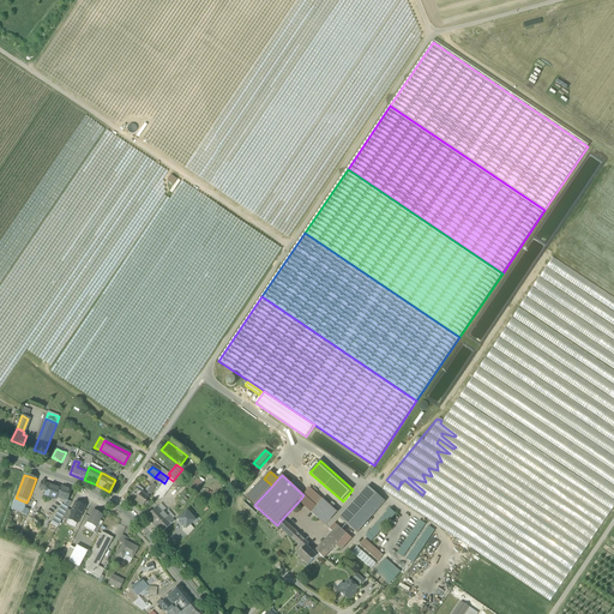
[(160,489),(154,498),(151,500),(155,503),(158,500),(158,501),(174,482),(173,481),(168,477),(164,483),(160,489)]
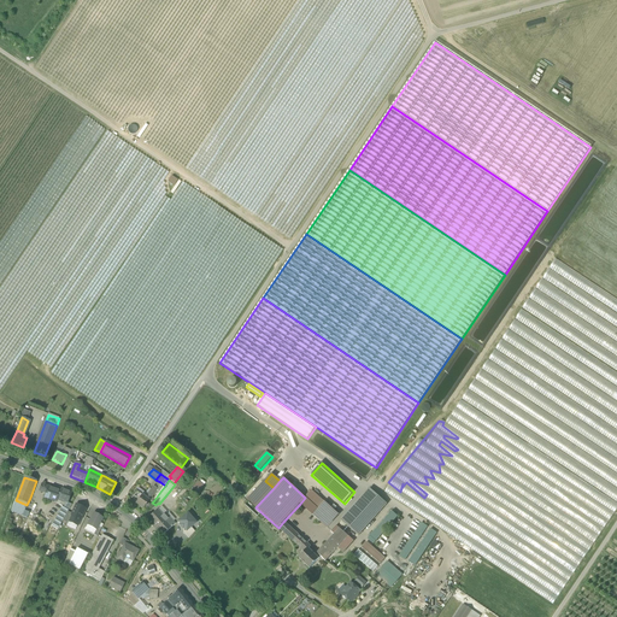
[(198,481),(189,492),(195,497),(204,486),(198,481)]
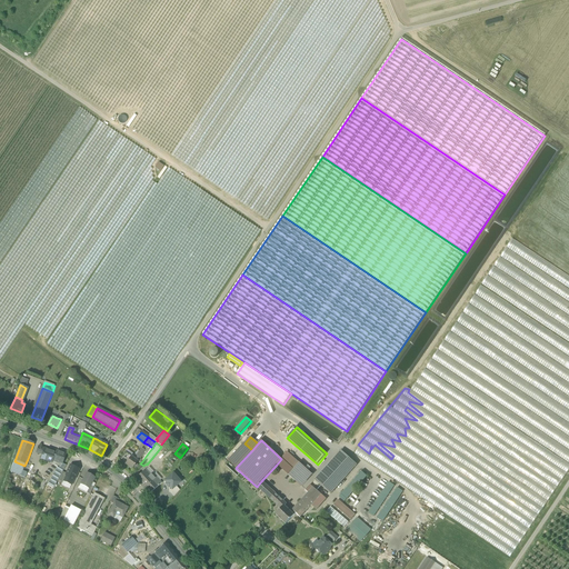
[(228,461),(236,468),(252,450),(245,443),(228,461)]
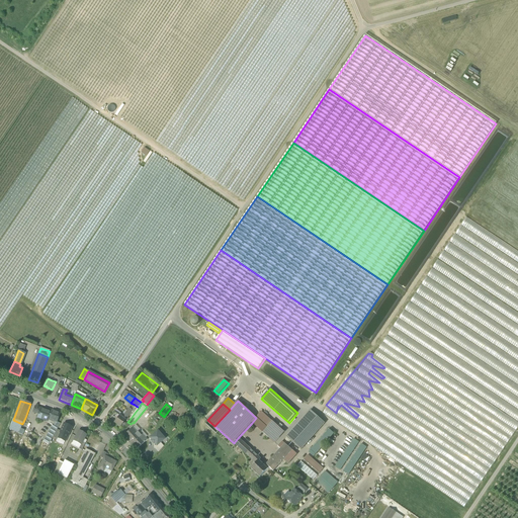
[(48,422),(48,420),(51,413),(34,407),(33,413),(38,415),(37,417),(41,419),(41,420),(42,421),(45,422),(46,422),(48,422)]
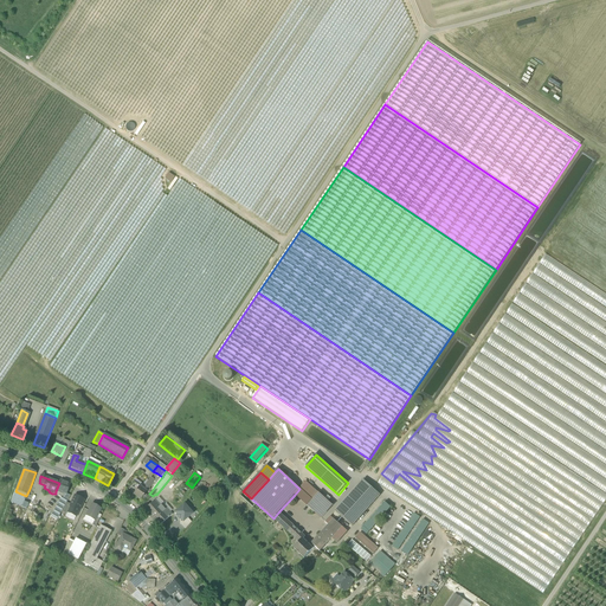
[(142,489),(146,491),(154,481),(154,479),(150,478),(148,481),(142,489)]
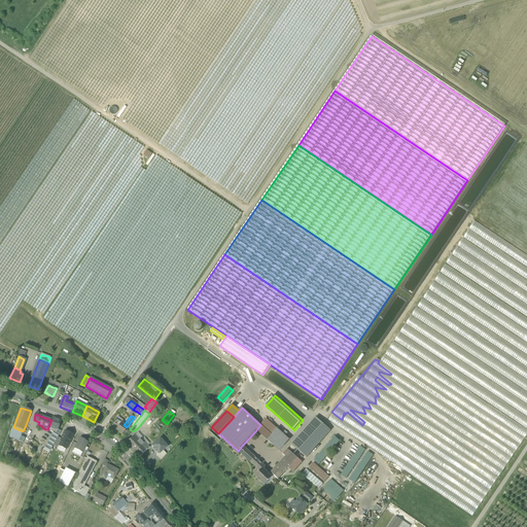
[(117,417),(115,419),(120,423),(124,425),(129,418),(128,417),(125,421),(117,417)]
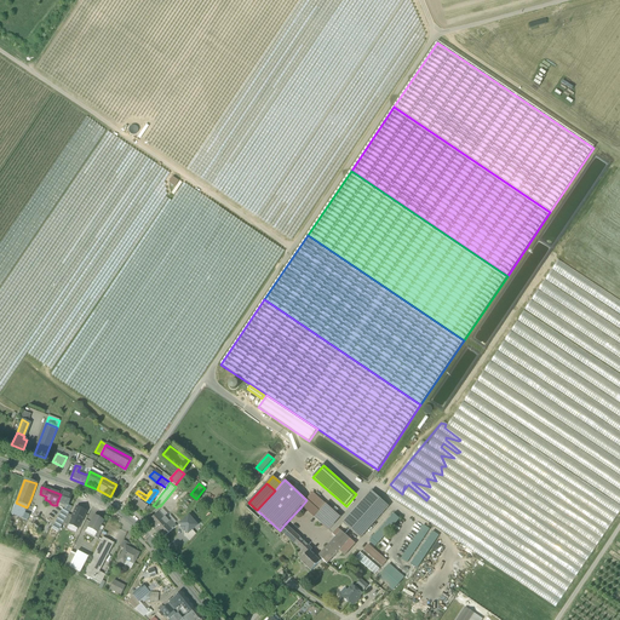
[(61,492),(61,494),(57,503),(61,504),(68,506),(72,495),(61,492)]
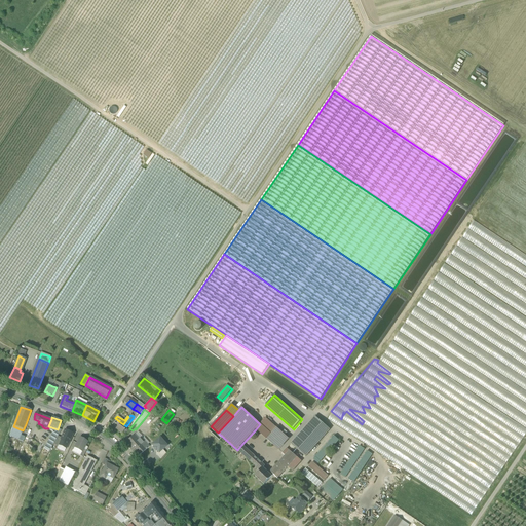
[(137,419),(134,417),(126,426),(126,427),(129,429),(129,428),(132,426),(137,419)]
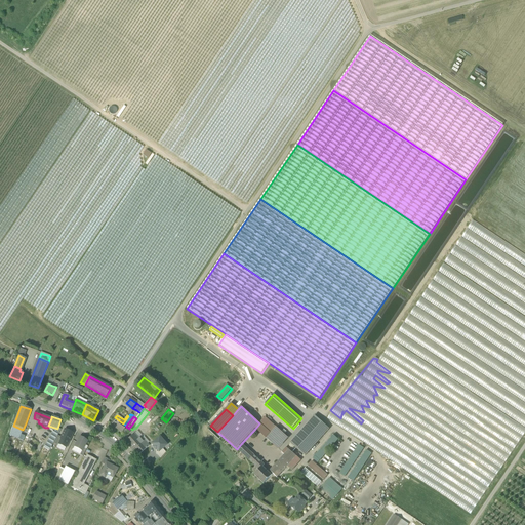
[(290,443),(305,456),(329,430),(315,416),(290,443)]
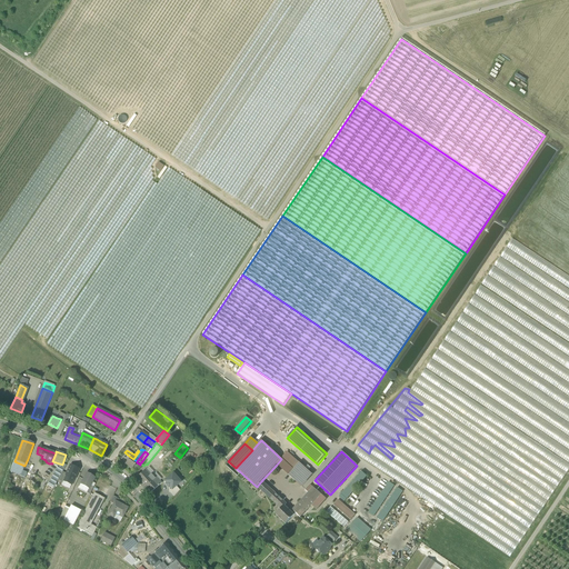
[(119,460),(125,465),(130,457),(125,452),(119,460)]
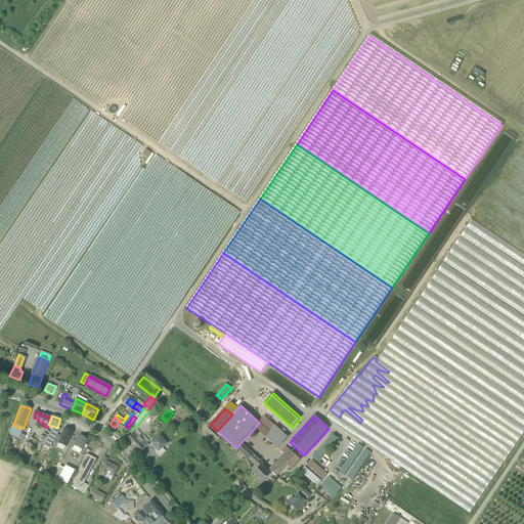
[(259,423),(266,430),(272,424),(264,417),(259,423)]
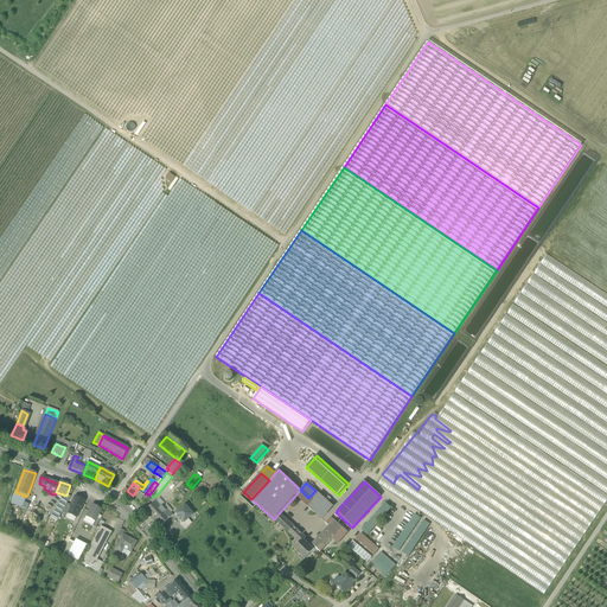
[(141,499),(145,502),(147,498),(145,496),(146,493),(146,492),(142,490),(139,487),(133,496),(140,502),(141,499)]
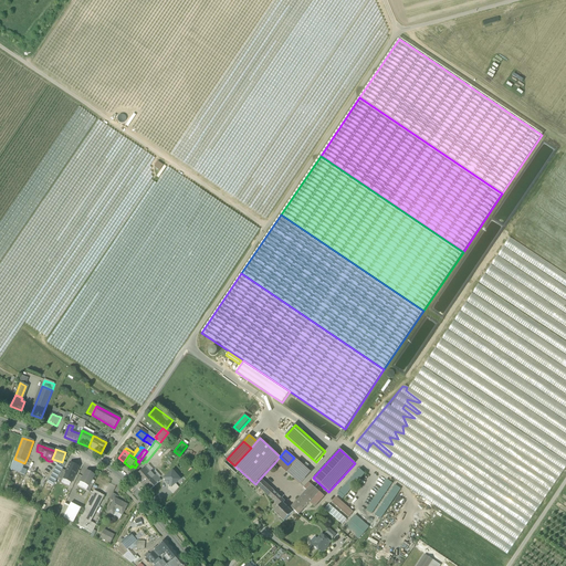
[(292,468),(287,464),(280,457),(275,462),(286,472),(300,485),(305,480),(304,479),(292,468)]
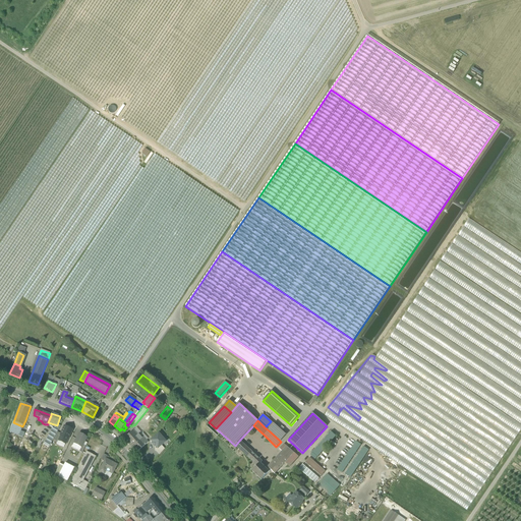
[(274,424),(271,421),(265,427),(269,430),(274,424)]
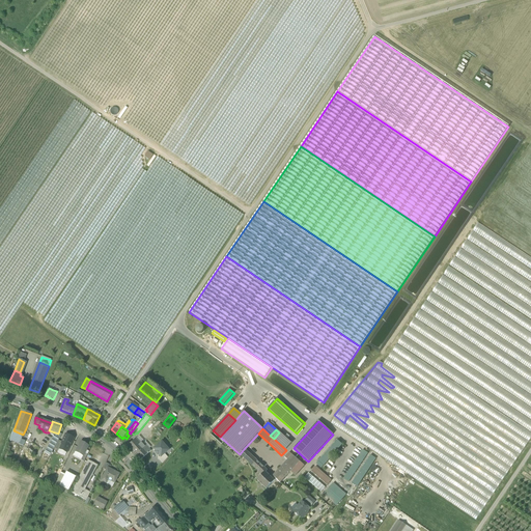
[(23,435),(14,430),(9,441),(19,445),(21,440),(23,435)]
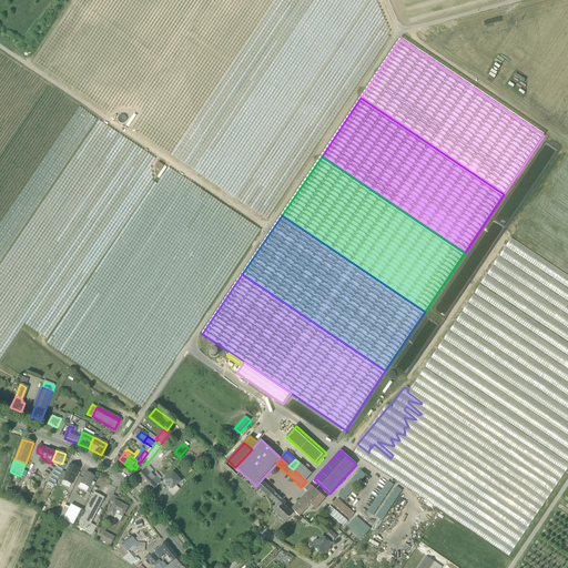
[(47,485),(53,488),(66,465),(62,464),(56,462),(54,466),(57,467),(47,485)]
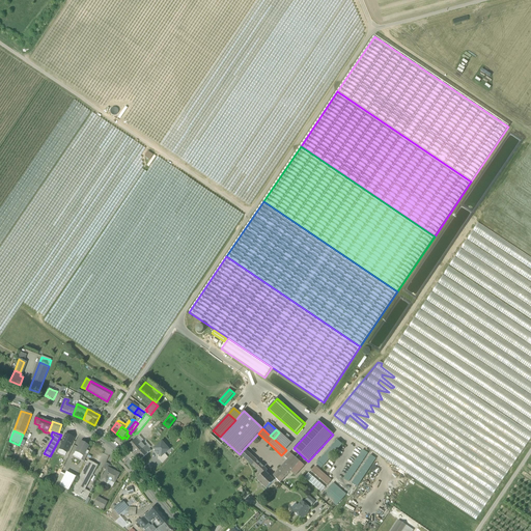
[(291,444),(279,432),(274,439),(285,449),(291,444)]
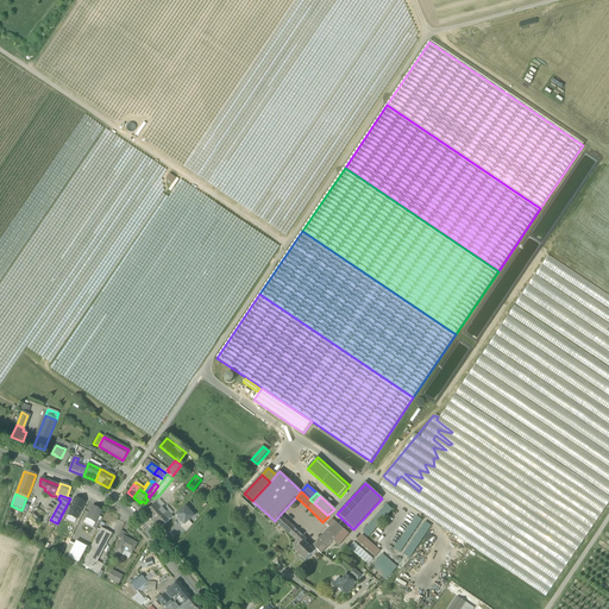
[(76,520),(85,503),(75,500),(70,508),(68,515),(76,520)]
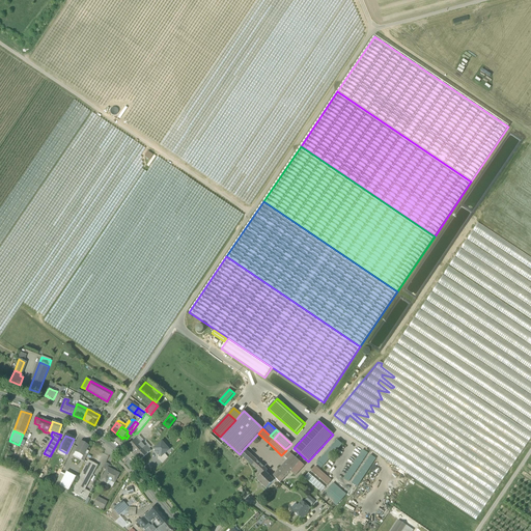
[(126,447),(139,462),(150,451),(148,449),(143,444),(142,442),(140,444),(136,439),(126,447)]
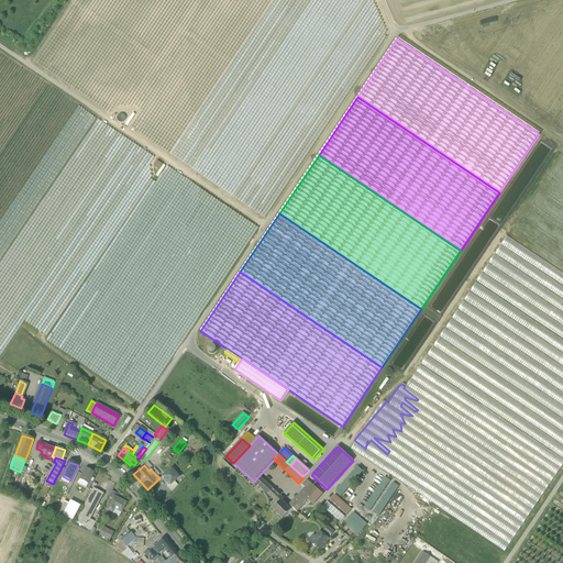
[(357,467),(335,493),(341,497),(363,472),(357,467)]
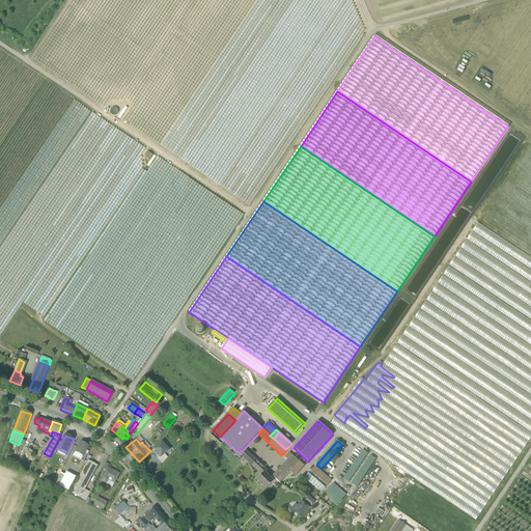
[(75,452),(83,456),(84,453),(88,446),(80,442),(75,452)]
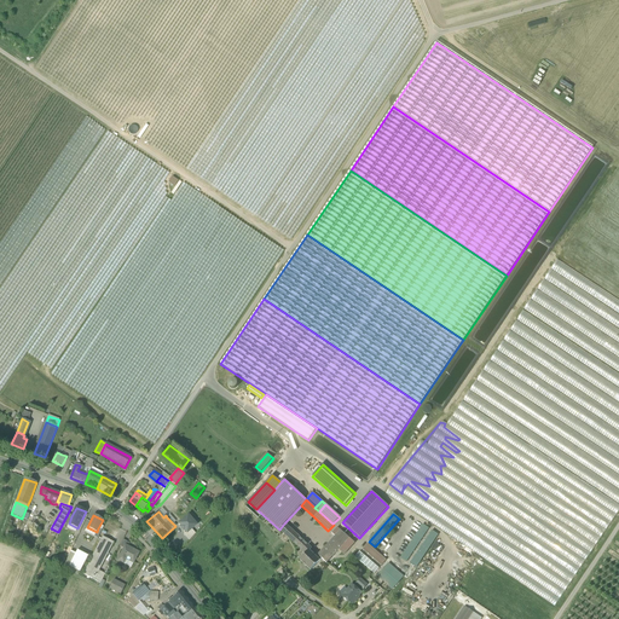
[(184,531),(186,533),(191,530),(196,525),(187,515),(178,524),(180,527),(183,531),(184,531)]
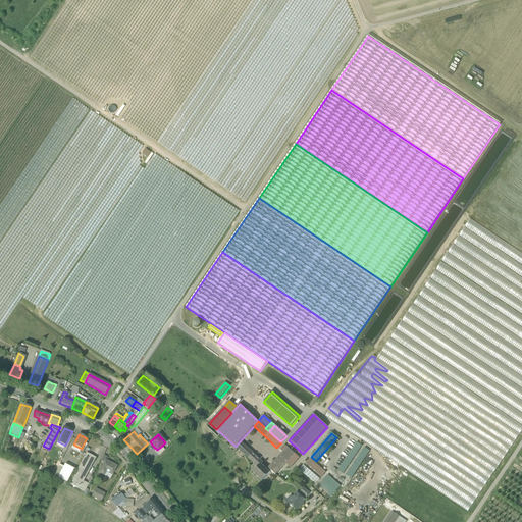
[(256,456),(240,441),(236,447),(240,451),(251,461),(256,456)]
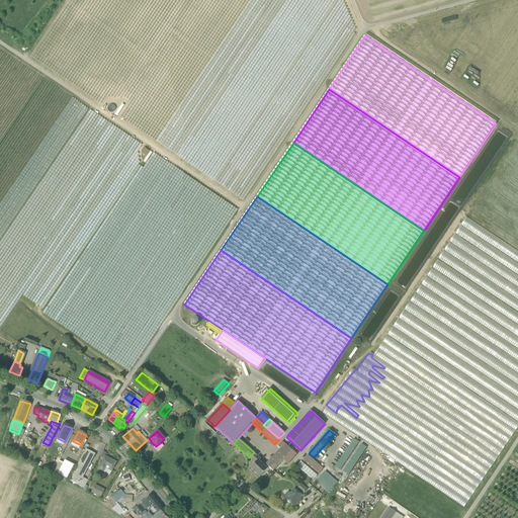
[(359,442),(354,439),(335,467),(340,470),(359,442)]
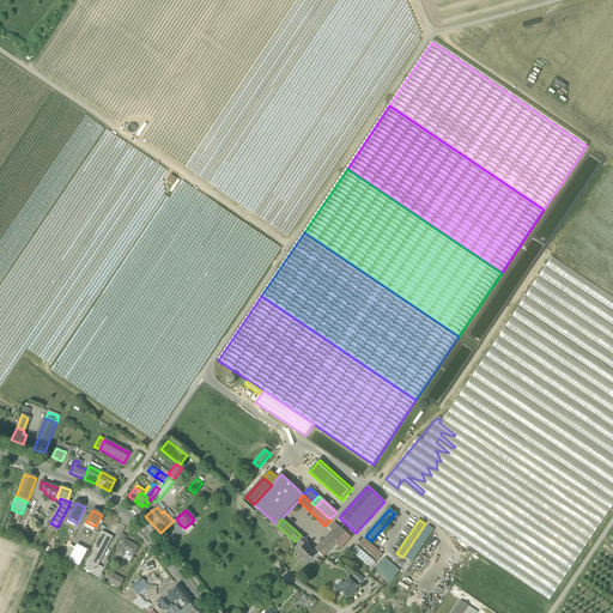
[(329,529),(334,533),(339,527),(334,523),(329,529)]
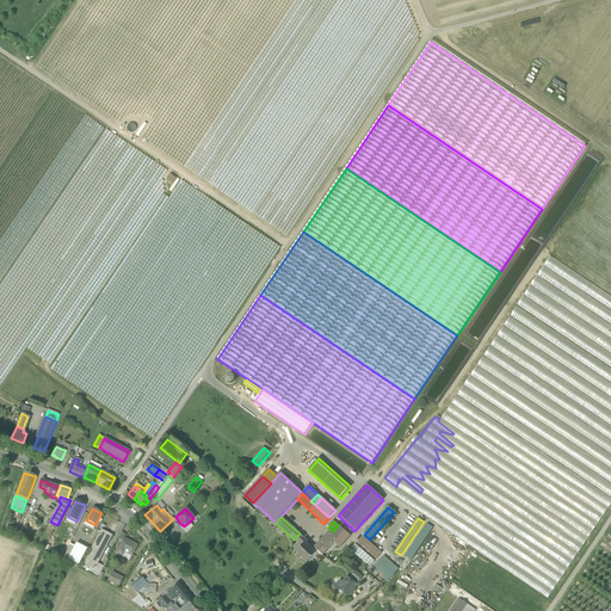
[(184,526),(181,529),(186,535),(192,526),(189,523),(184,526)]
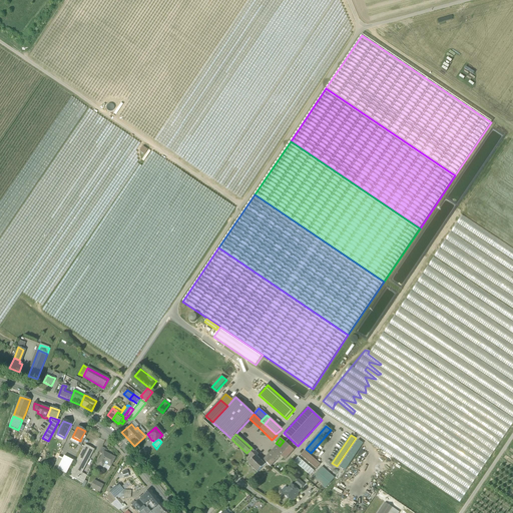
[(363,444),(358,440),(340,467),(345,471),(363,444)]
